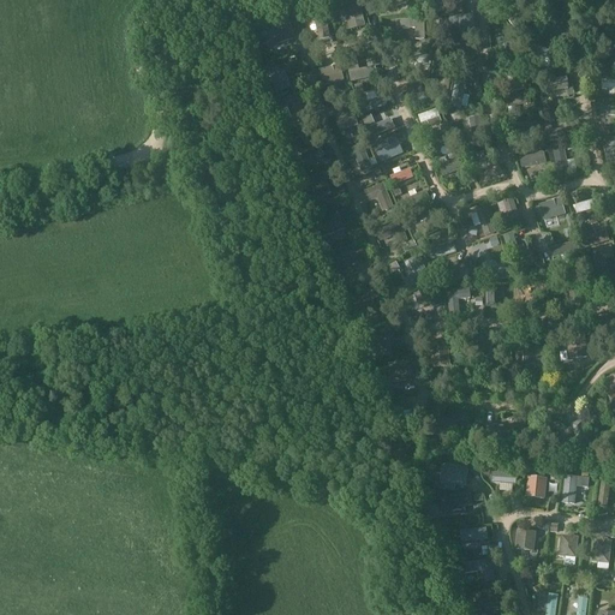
[(357,0),(356,0),(342,4),(350,31),(364,28),(357,0)]
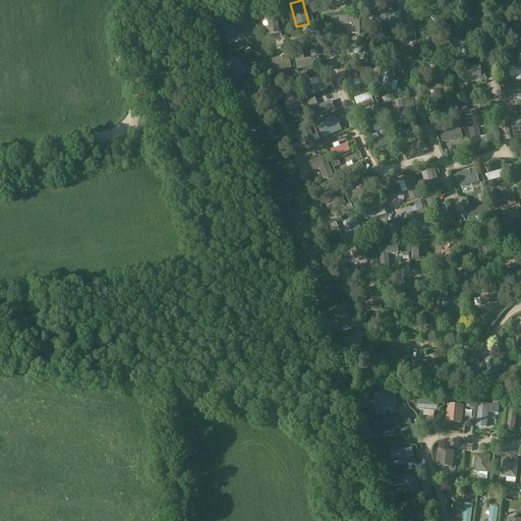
[(379,0),(363,0),(365,11),(380,9),(379,0)]
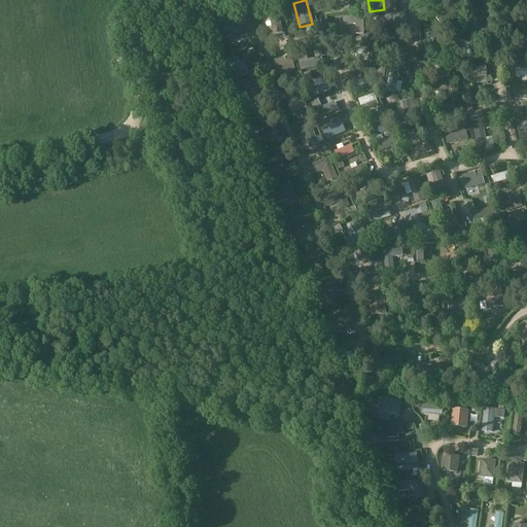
[(277,6),(268,8),(273,35),(283,32),(277,6)]
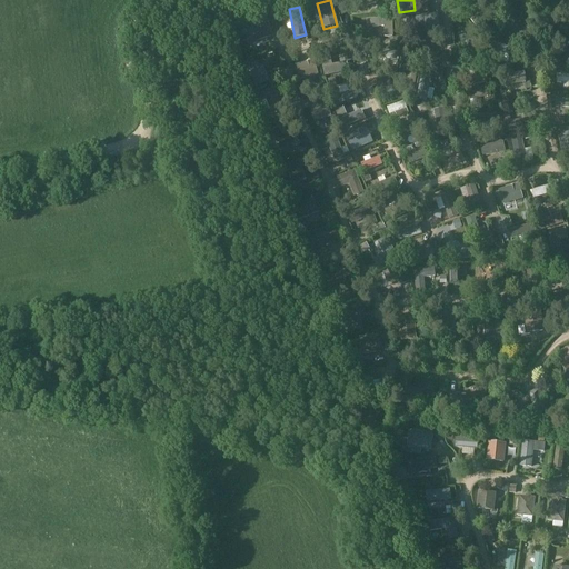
[(263,11),(247,17),(255,39),(271,33),(263,11)]
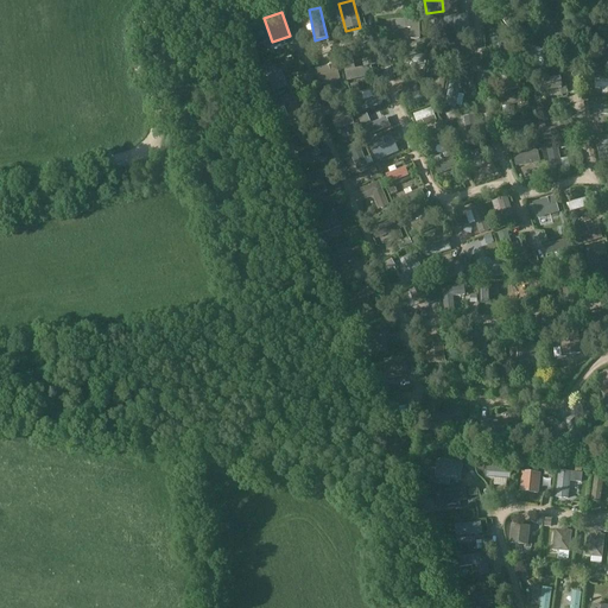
[(464,16),(443,19),(445,32),(466,29),(466,27),(467,27),(466,24),(464,16)]
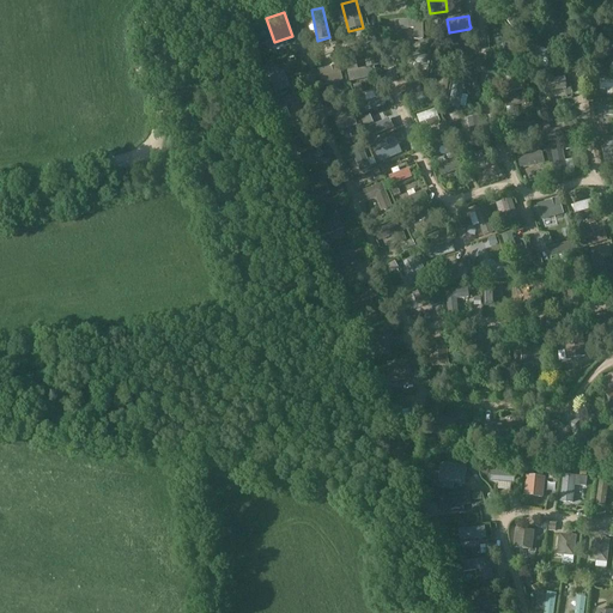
[(520,25),(514,17),(507,22),(521,41),(528,36),(520,25)]
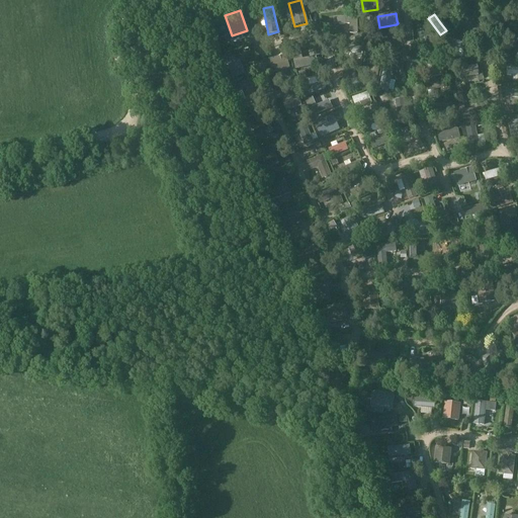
[(333,18),(333,24),(349,24),(349,33),(357,33),(357,18),(333,18)]
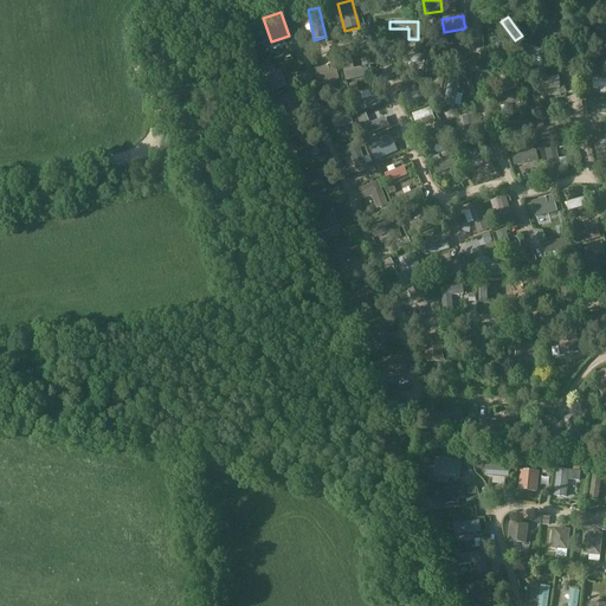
[(590,39),(594,31),(585,24),(579,32),(590,39)]
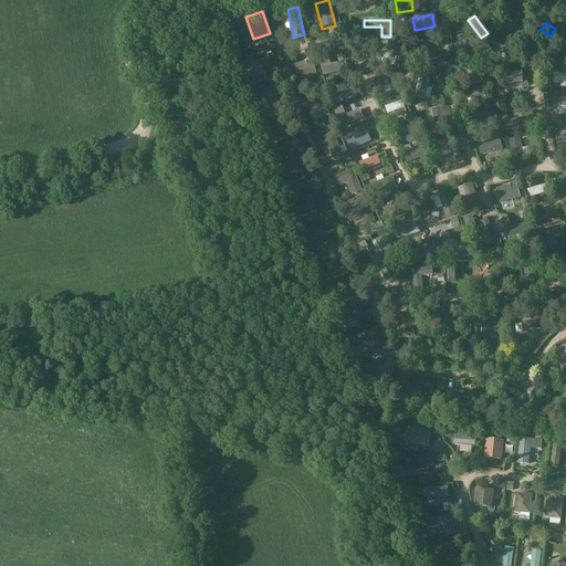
[(565,37),(553,38),(553,45),(565,46),(565,58),(565,56),(565,37)]
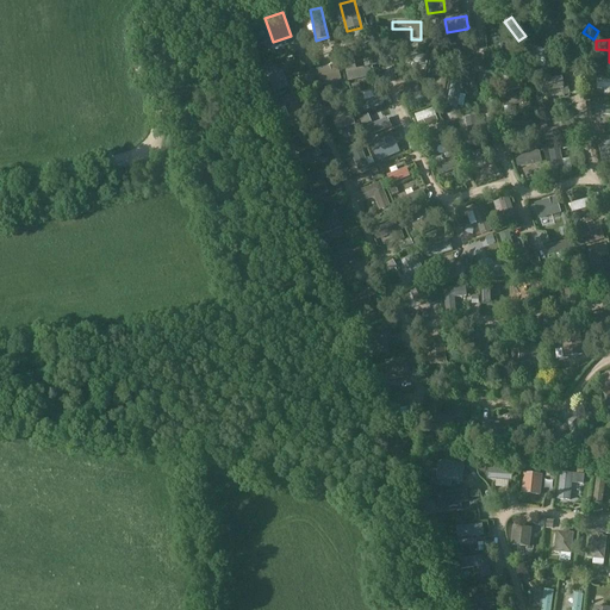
[(547,51),(528,45),(520,72),(529,74),(534,57),(543,60),(547,51)]
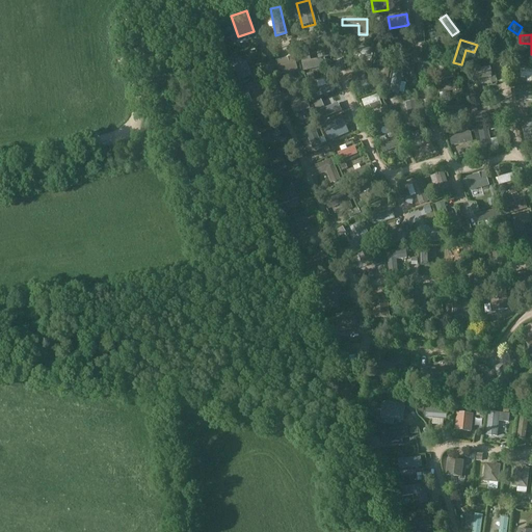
[(352,53),(354,53),(364,55),(364,60),(371,61),(373,50),(353,47),(352,53)]
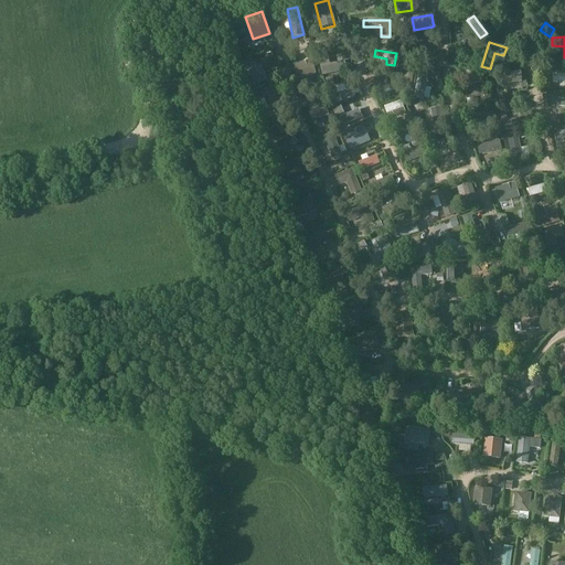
[(318,56),(322,76),(345,71),(344,62),(330,65),(327,54),(318,56)]
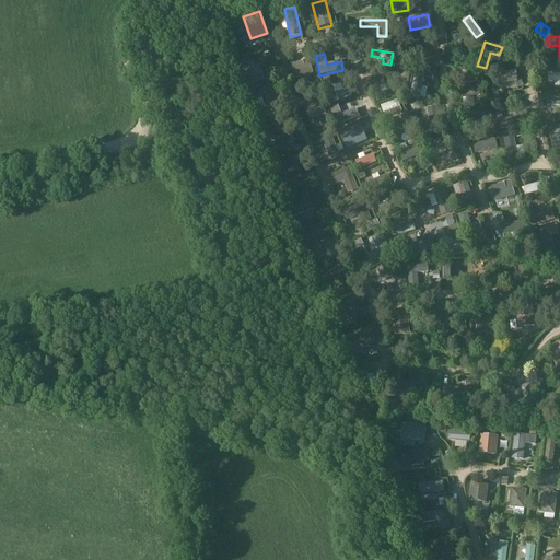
[(308,59),(291,63),(295,79),(313,73),(308,59)]
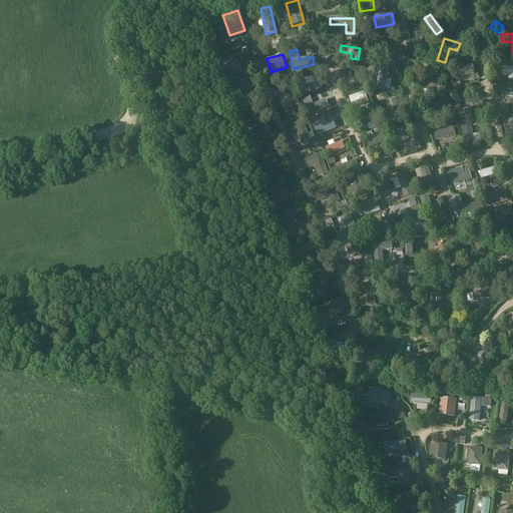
[(370,58),(366,80),(374,81),(377,59),(370,58)]
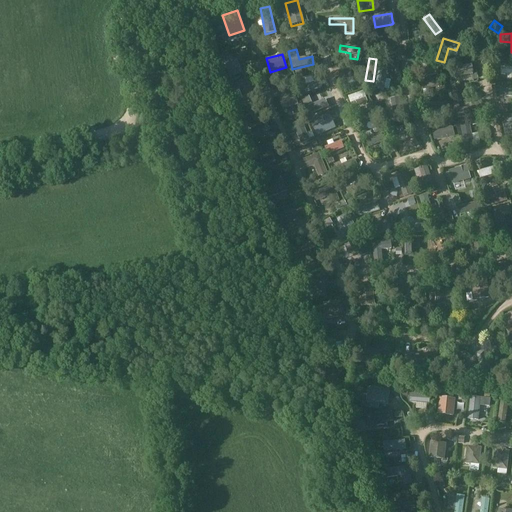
[(236,60),(223,66),(227,77),(241,71),(236,60)]
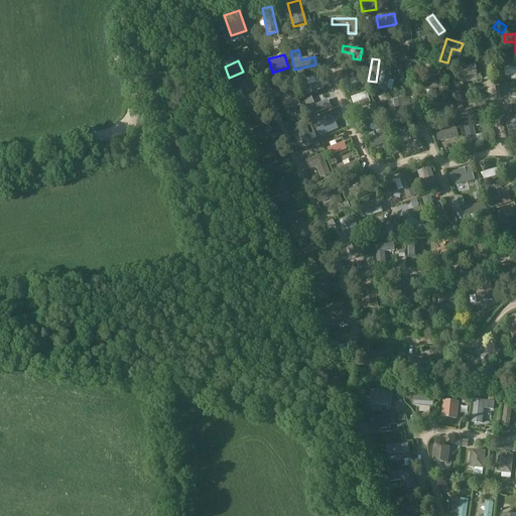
[(476,66),(455,69),(456,79),(477,75),(476,66)]
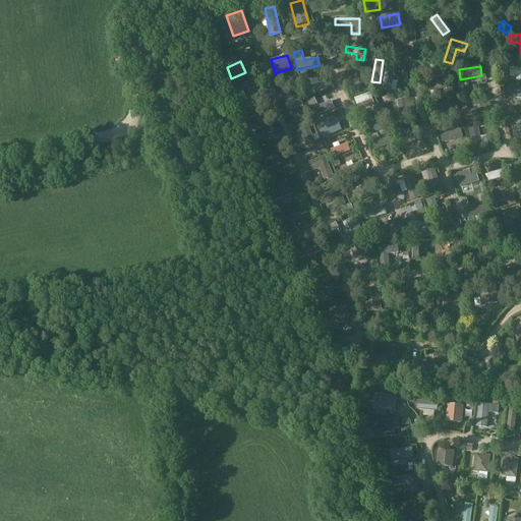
[(446,68),(423,73),(424,80),(448,75),(446,68)]
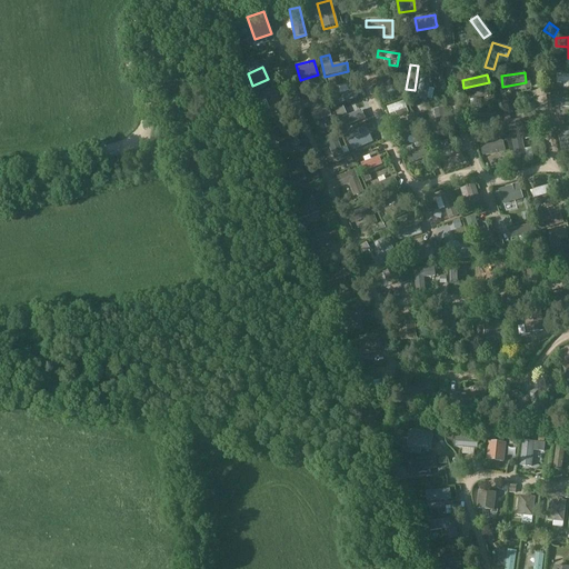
[(379,89),(386,88),(397,85),(395,77),(377,81),(379,89)]
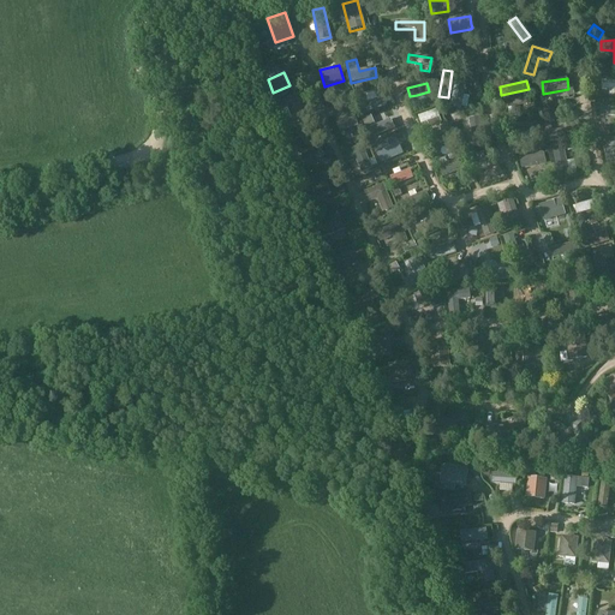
[(455,83),(451,107),(461,109),(466,85),(455,83)]
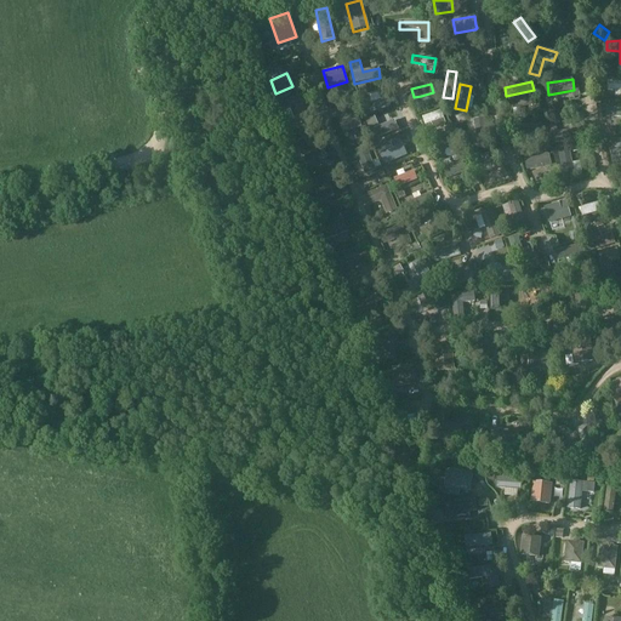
[(510,110),(513,109),(519,108),(536,106),(534,93),(508,100),(510,110)]
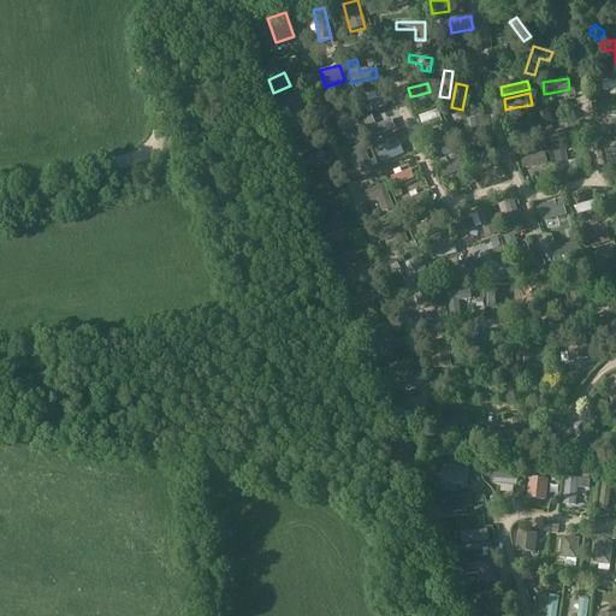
[(308,117),(300,95),(285,101),(294,123),(308,117)]
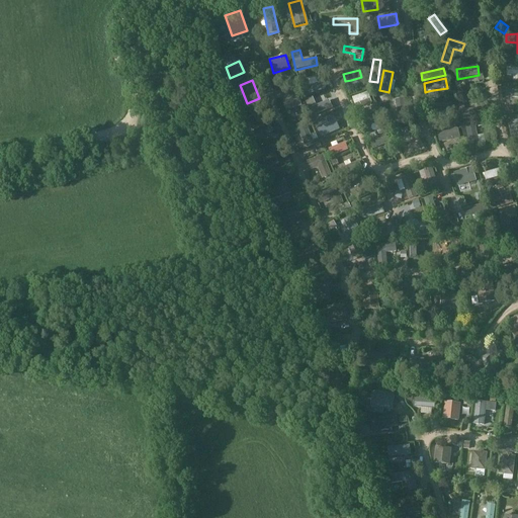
[(319,84),(311,87),(304,90),(307,97),(324,90),(321,83),(319,84)]
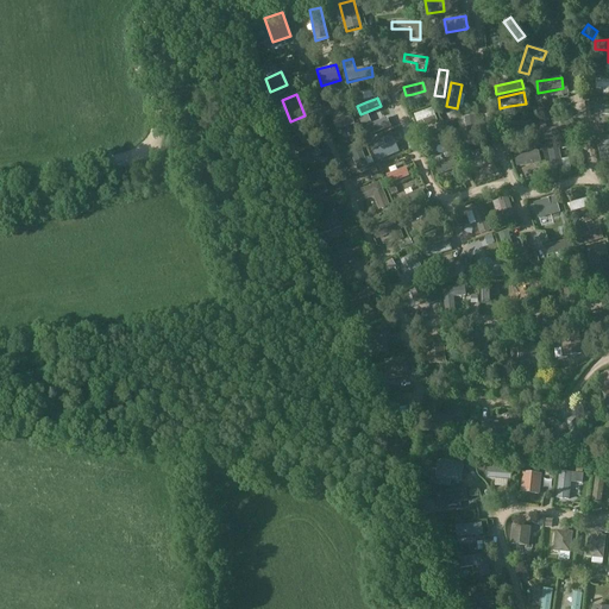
[(608,106),(595,107),(595,115),(608,115),(608,106)]
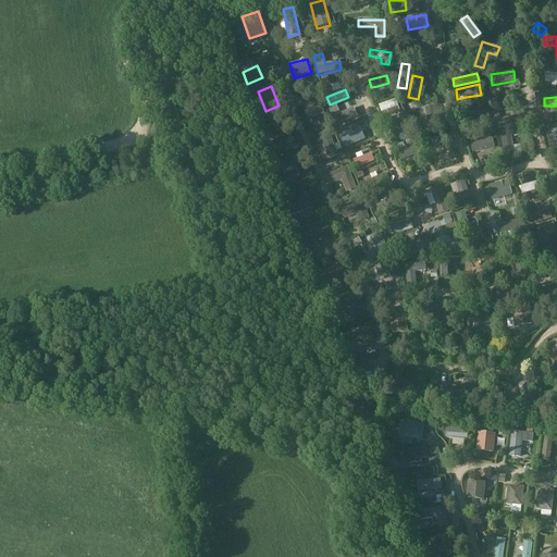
[(395,99),(378,106),(380,113),(385,111),(386,111),(387,115),(399,111),(395,99)]
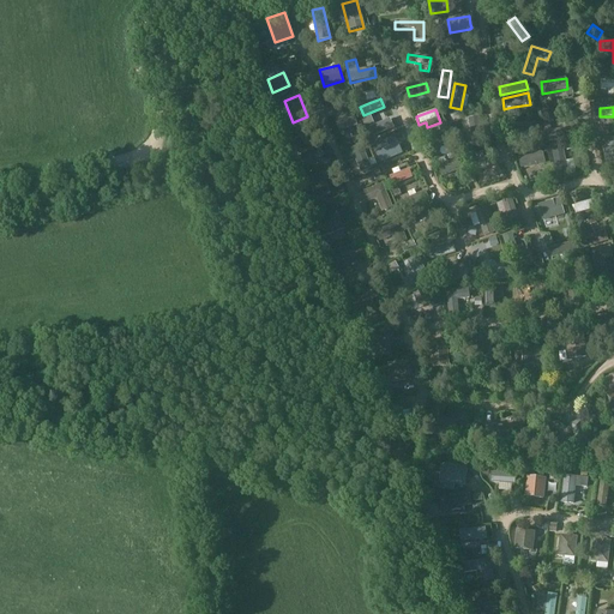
[(353,110),(347,112),(333,116),(338,132),(357,126),(353,110)]
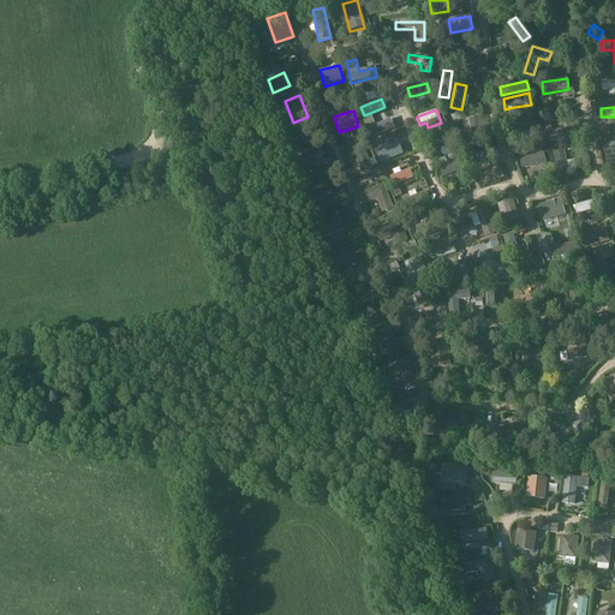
[(481,117),(470,119),(473,147),(485,144),(481,117)]
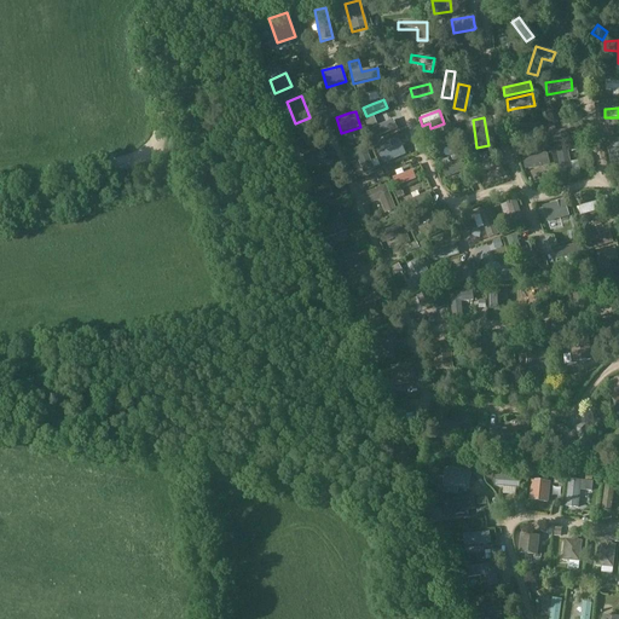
[(518,136),(525,134),(533,132),(542,128),(538,120),(514,127),(518,136)]
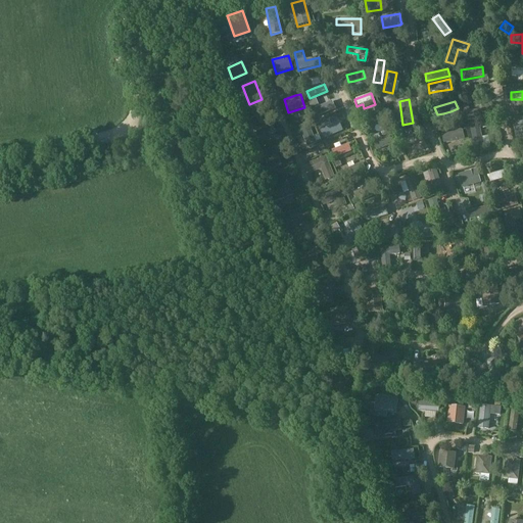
[(314,110),(312,111),(315,119),(333,110),(330,103),(320,107),(314,110)]
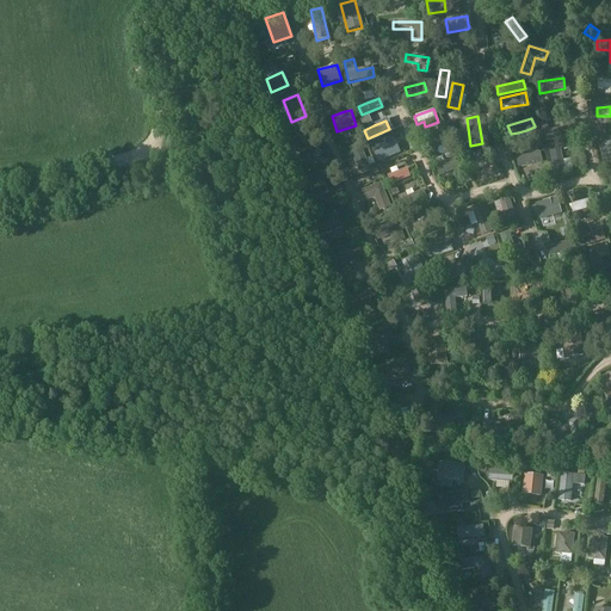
[(568,127),(544,131),(545,142),(571,136),(568,127)]
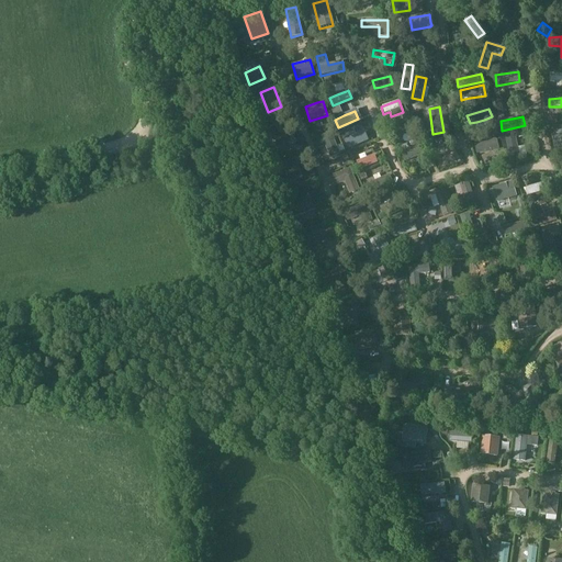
[(413,122),(393,130),(395,137),(416,131),(413,122)]
